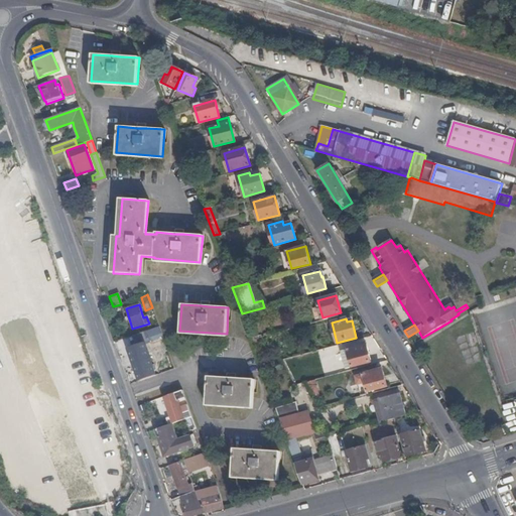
[(146,341),(162,335),(159,327),(133,336),(137,347),(133,349),(136,356),(131,357),(133,362),(137,360),(139,365),(155,359),(149,343),(147,344),(146,341)]
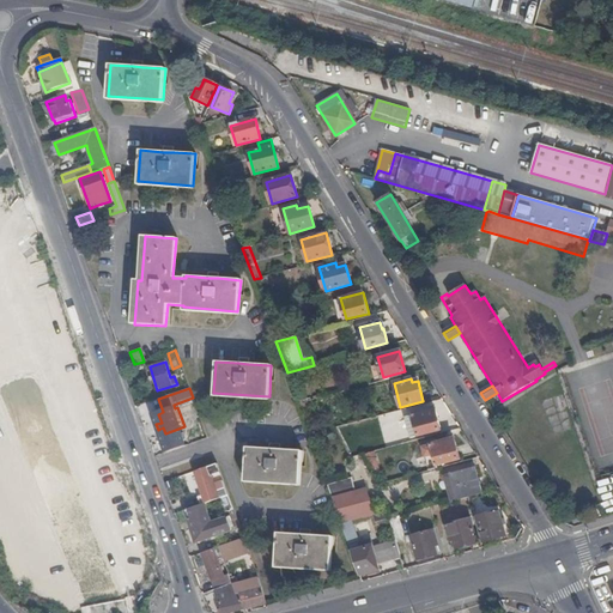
[(436,410),(413,416),(418,436),(442,430),(436,410)]
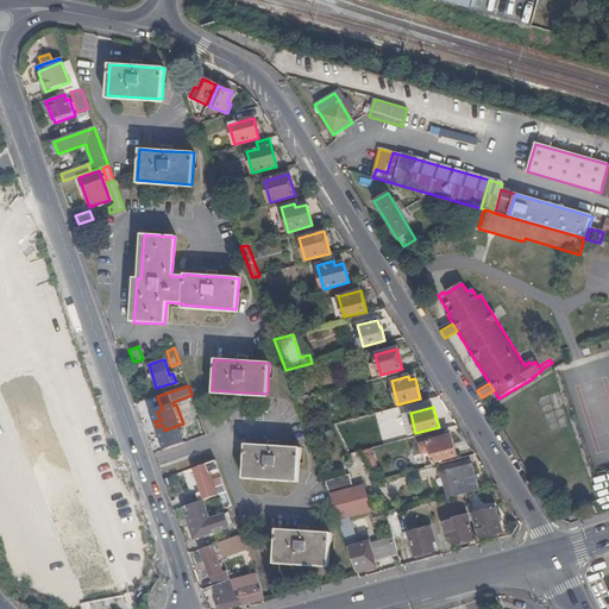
[(345,435),(339,424),(334,425),(340,438),(345,435)]
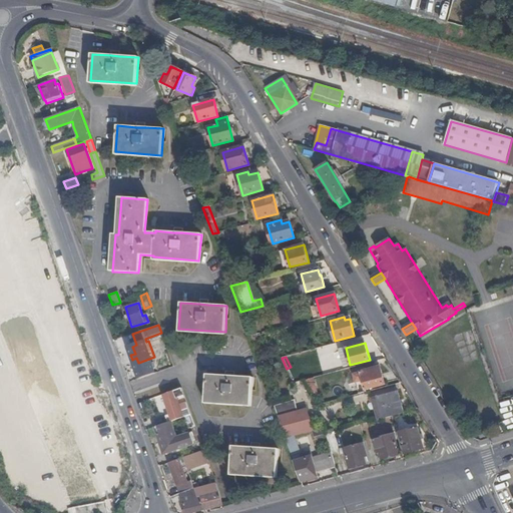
[(380,367),(361,373),(366,390),(385,384),(380,367)]
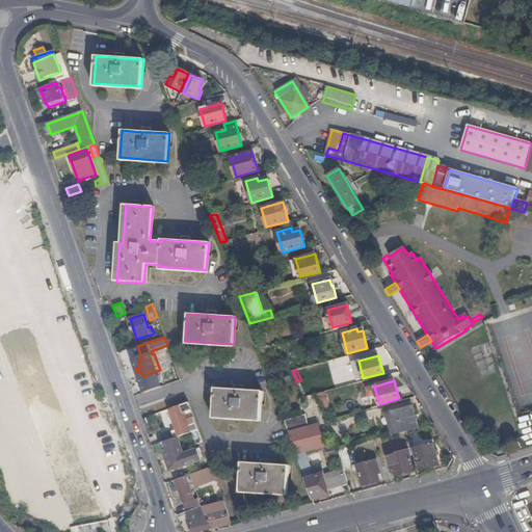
[(262,393),(243,391),(235,391),(215,389),(212,416),(260,420),(262,393)]
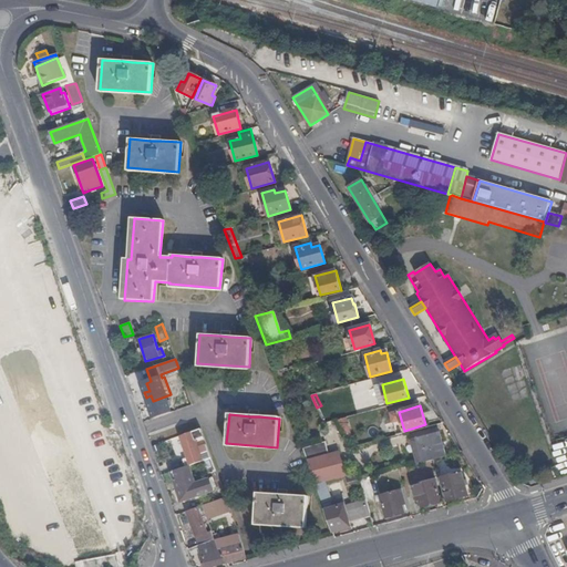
[(340,421),(342,435),(351,434),(349,420),(340,421)]
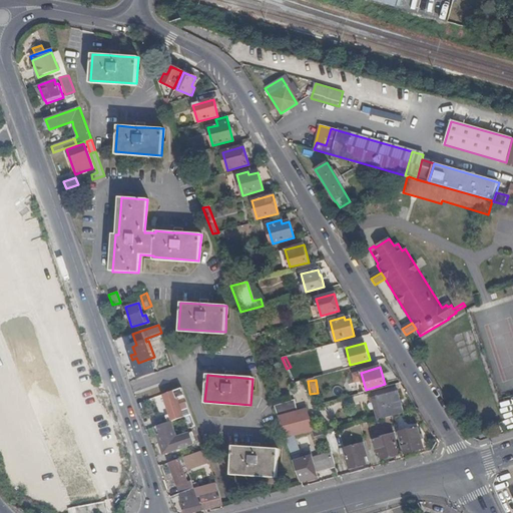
[(181,388),(163,394),(170,414),(165,415),(167,422),(170,421),(186,416),(191,414),(189,408),(180,411),(176,399),(181,397),(184,407),(187,406),(181,388)]
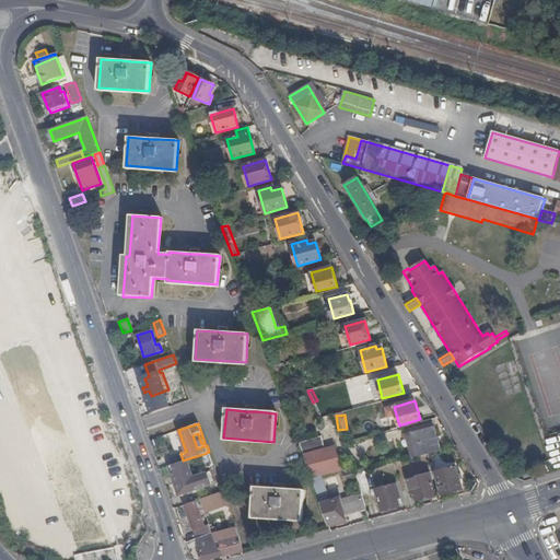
[(428,454),(441,451),(434,428),(410,434),(417,457),(428,454)]
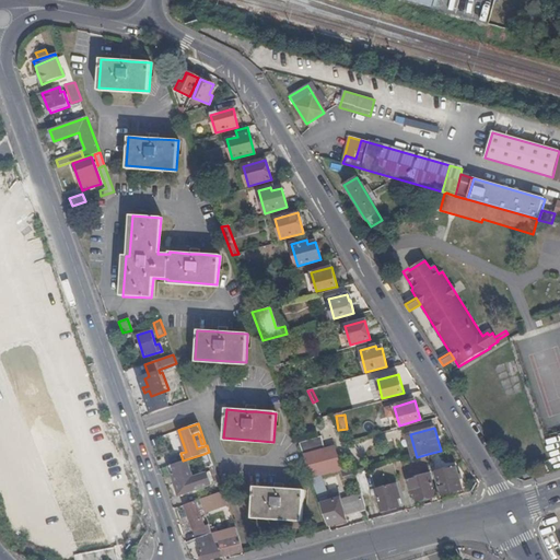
[(321,436),(299,442),(311,478),(319,476),(340,471),(342,478),(356,474),(353,466),(341,469),(335,446),(324,448),(321,436)]
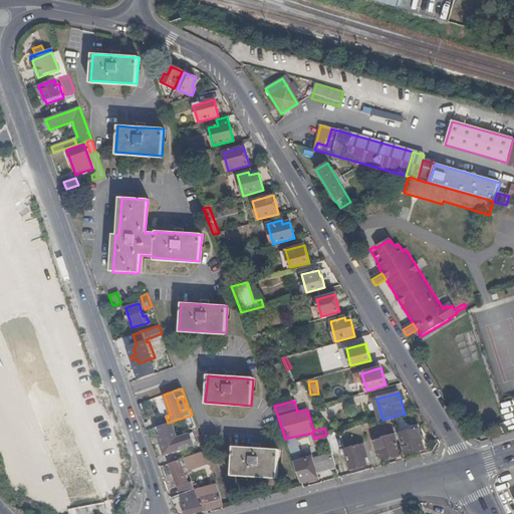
[(193,433),(198,431),(192,415),(187,417),(193,433)]
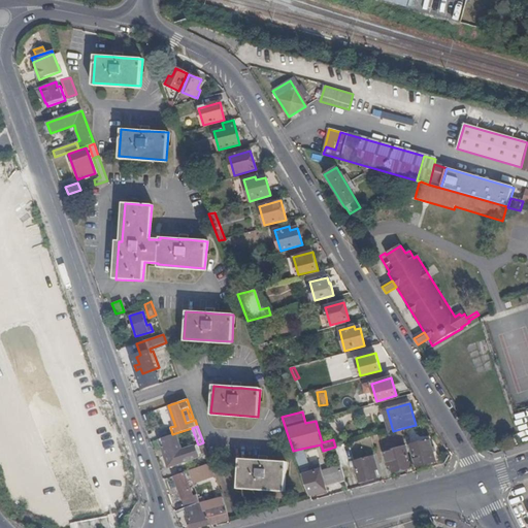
[(172,434),(159,439),(168,466),(199,456),(195,446),(182,450),(175,433),(172,434)]
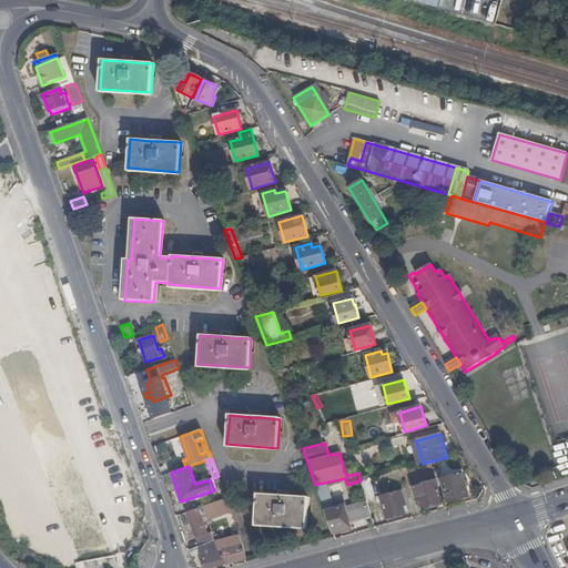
[(463,474),(443,479),(448,501),(468,496),(463,474)]
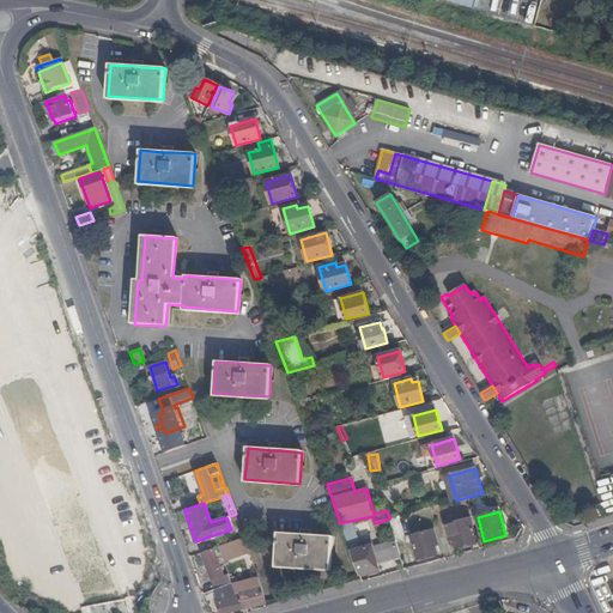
[(471,519),(450,525),(456,550),(478,544),(471,519)]
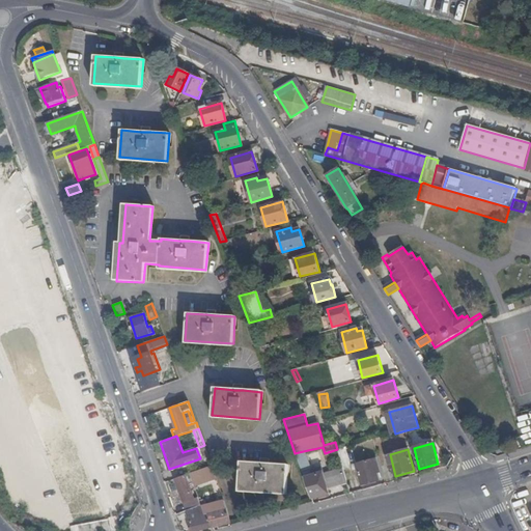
[(308,468),(303,451),(295,453),(301,470),(308,468)]
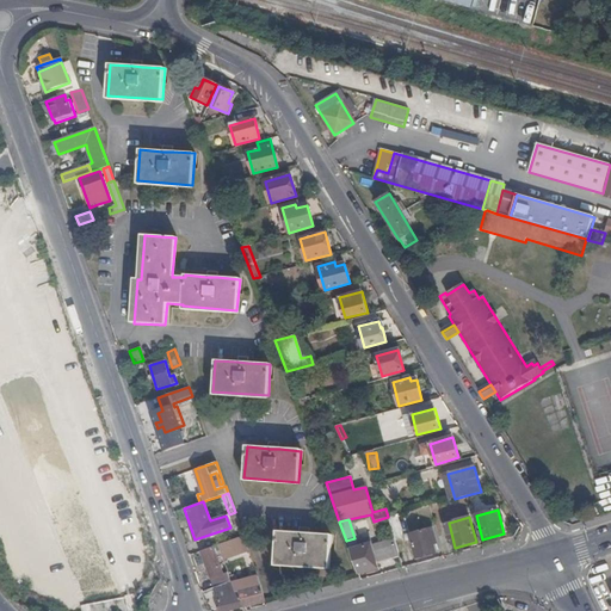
[(432,529),(409,535),(417,557),(436,553),(433,542),(436,541),(432,529)]
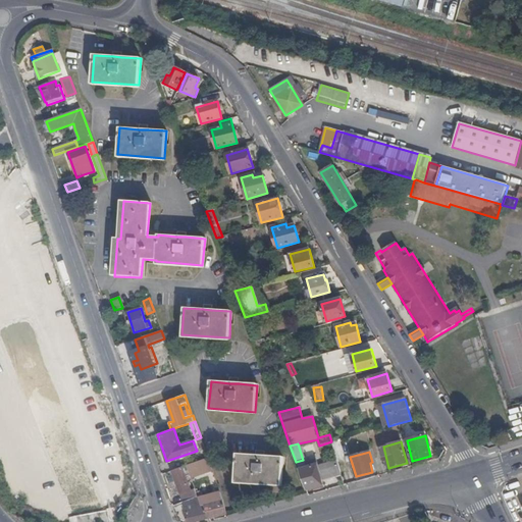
[(283,458),(264,457),(256,456),(237,454),(235,480),(281,484),(283,458)]
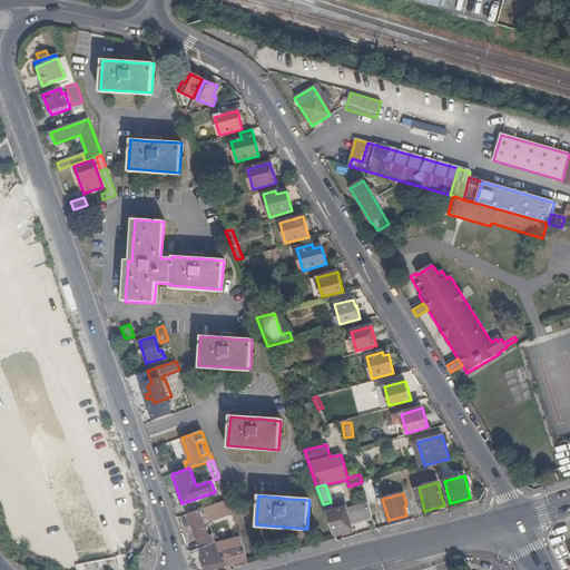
[(207,520),(232,512),(227,500),(203,508),(207,520)]
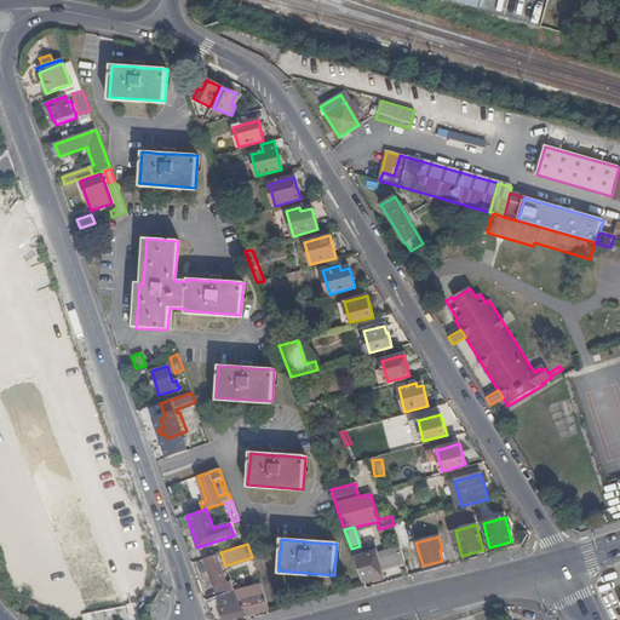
[(382,572),(405,566),(400,547),(377,554),(375,547),(365,550),(366,556),(355,558),(363,583),(384,577),(382,572)]
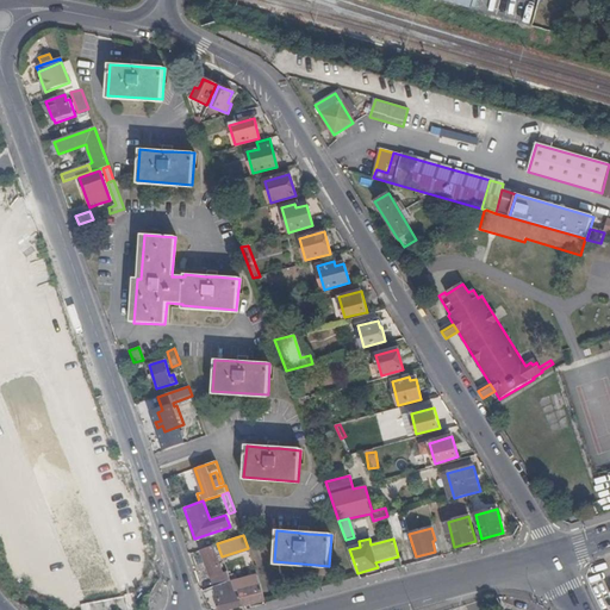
[(201,551),(215,585),(230,579),(228,572),(222,573),(211,546),(201,551)]
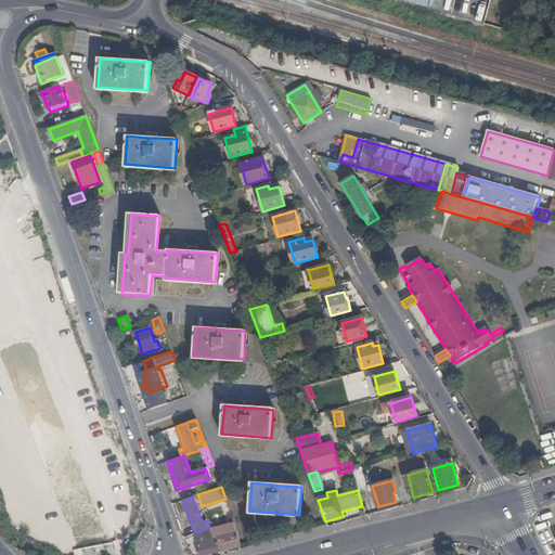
[(201,554),(221,551),(218,537),(214,538),(210,530),(209,527),(195,532),(193,533),(201,554)]
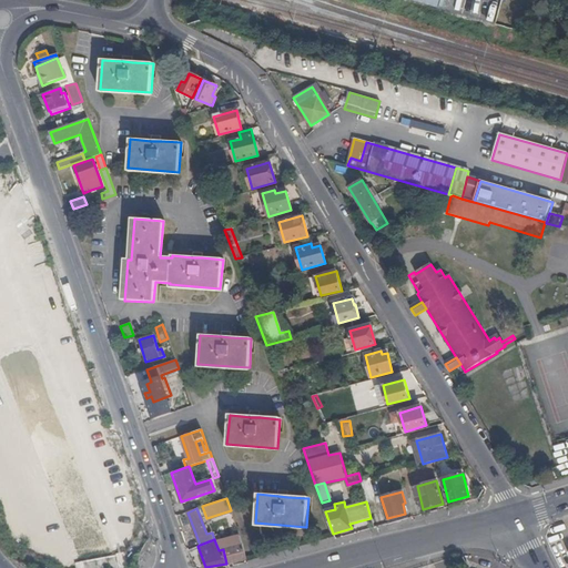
[(219,550),(223,549),(229,548),(225,539),(215,543),(219,550)]
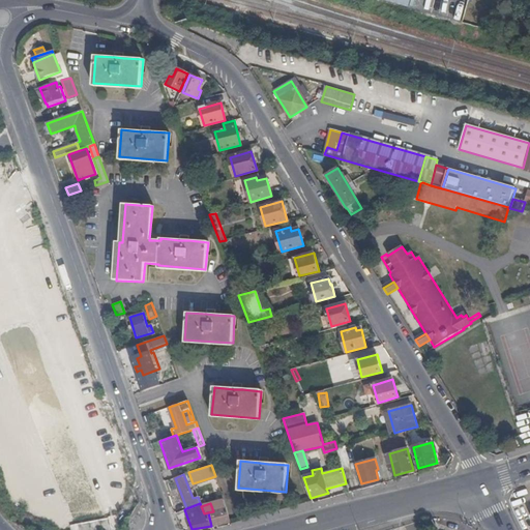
[(208,512),(211,526),(230,522),(227,508),(213,511),(208,512)]
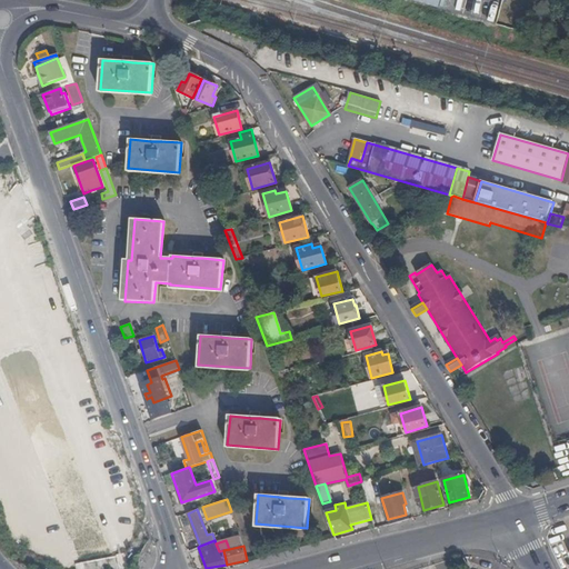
[(77,568),(129,568),(127,555),(76,562),(77,568)]
